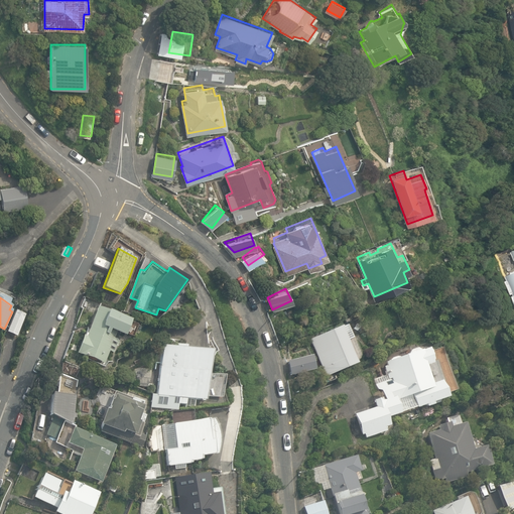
[(99,305),(88,335),(85,335),(79,351),(107,362),(112,349),(117,351),(121,339),(116,337),(118,331),(127,334),(133,317),(99,305)]
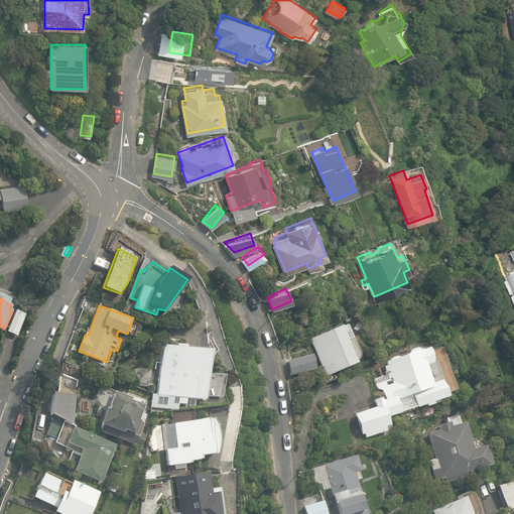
[(9,331),(19,335),(27,313),(17,309),(9,331)]
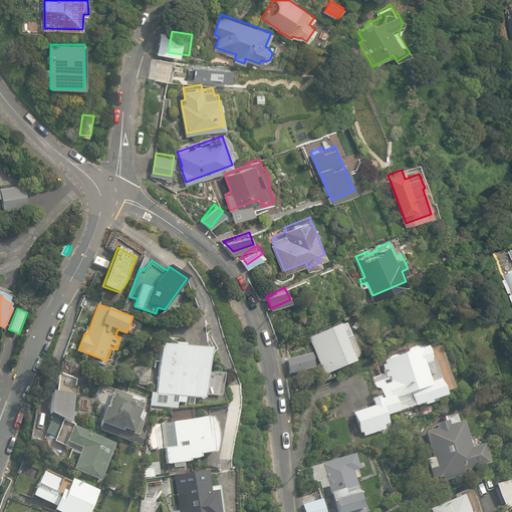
[(310,337),(325,373),(353,361),(344,338),(349,336),(343,323),(310,337)]
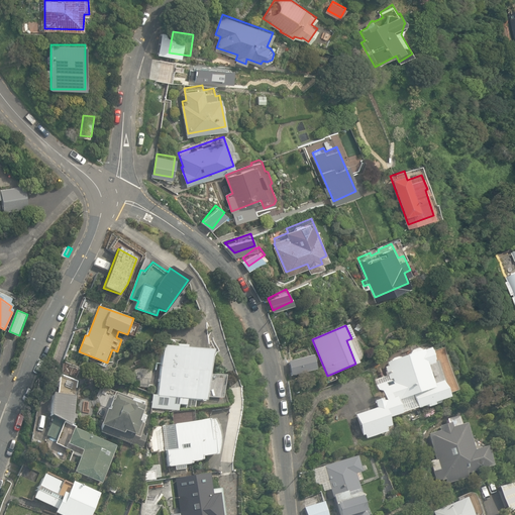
[(189,348),(190,343),(179,342),(179,345),(163,344),(159,394),(153,394),(151,406),(180,409),(181,403),(187,404),(187,405),(197,406),(198,399),(208,399),(208,396),(223,397),(225,375),(214,374),(213,379),(210,378),(212,350),(189,348)]
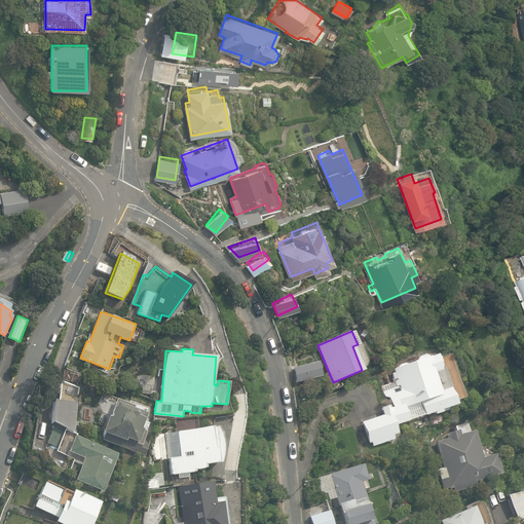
[(374,445),(394,438),(391,434),(396,433),(393,424),(425,414),(435,411),(436,414),(442,412),(441,409),(455,405),(450,389),(449,390),(451,386),(445,369),(443,367),(440,368),(436,353),(428,357),(424,353),(419,356),(417,360),(408,363),(404,362),(401,362),(399,366),(394,367),(395,371),(391,372),(395,381),(382,384),(386,397),(389,396),(394,408),(391,409),(390,407),(388,408),(387,405),(381,407),(383,414),(363,420),(370,441),(373,441),(374,445)]
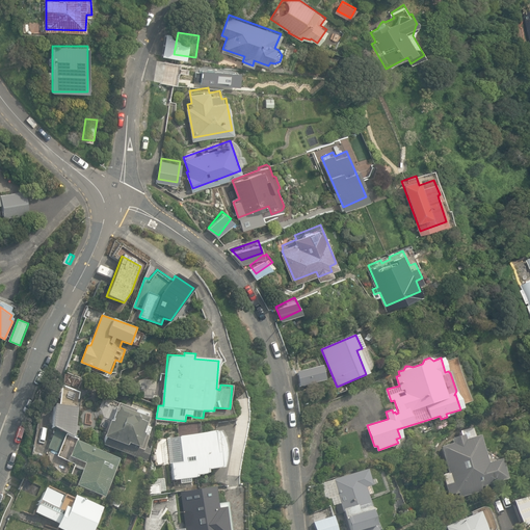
[(148,364),(139,367),(141,372),(150,368),(148,364)]
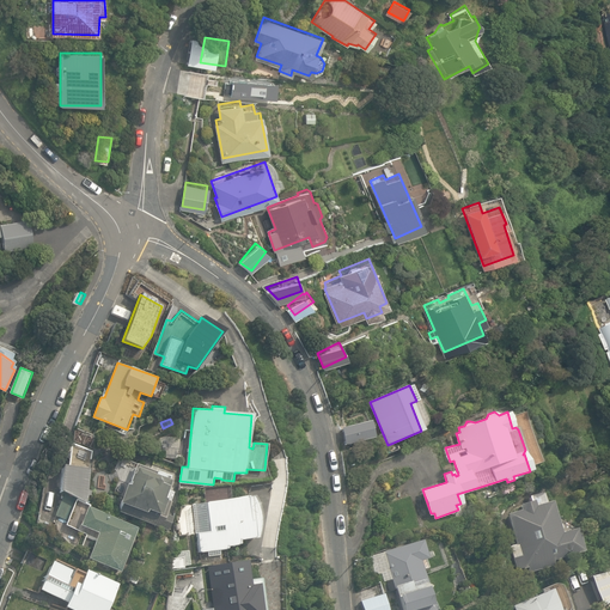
[(343,427),(347,444),(372,438),(368,422),(343,427)]
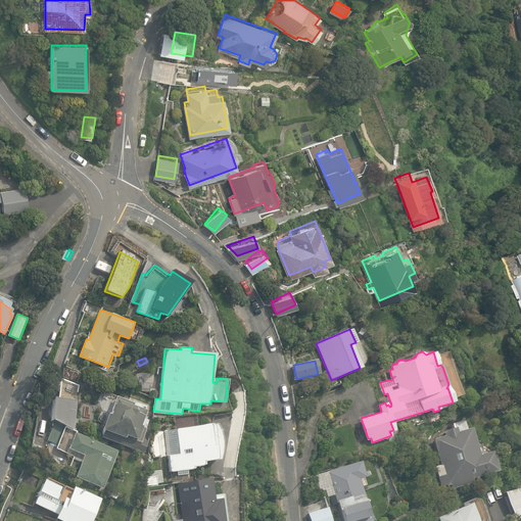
[(129,366),(131,371),(139,367),(136,362),(129,366)]
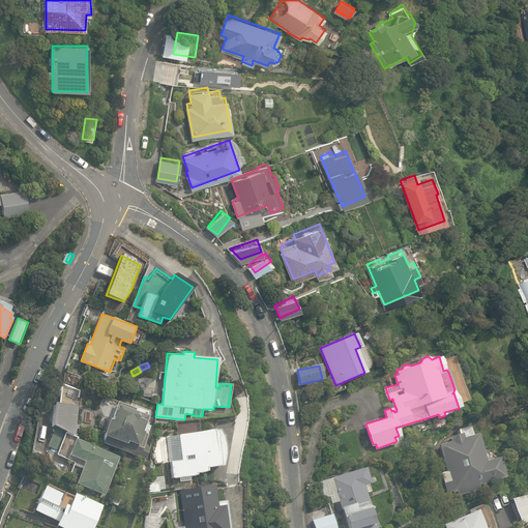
[(114,383),(118,378),(113,374),(109,379),(114,383)]
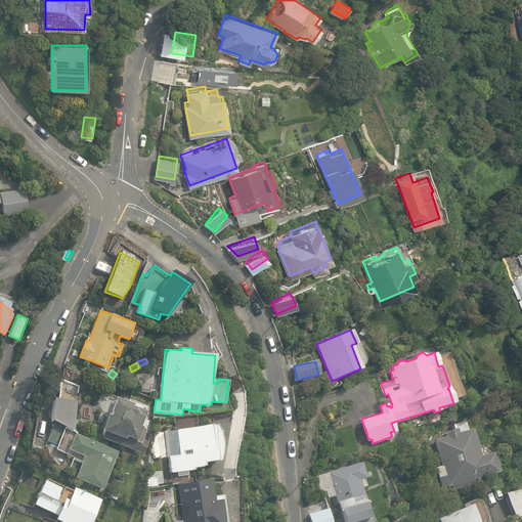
[(103,436),(145,451),(149,441),(143,439),(147,428),(140,426),(146,411),(134,406),(135,402),(119,396),(115,405),(114,404),(112,411),(113,411),(112,415),(110,414),(103,430),(105,431),(103,436)]
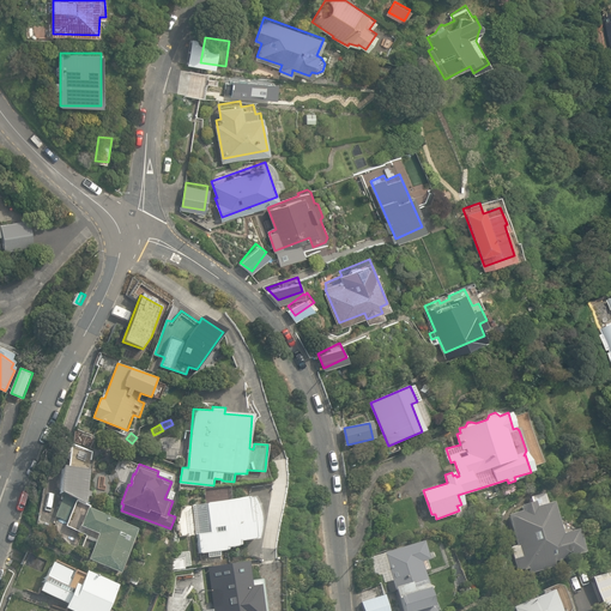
[(64,466),(61,491),(88,503),(89,495),(94,495),(94,489),(89,488),(91,469),(64,466)]
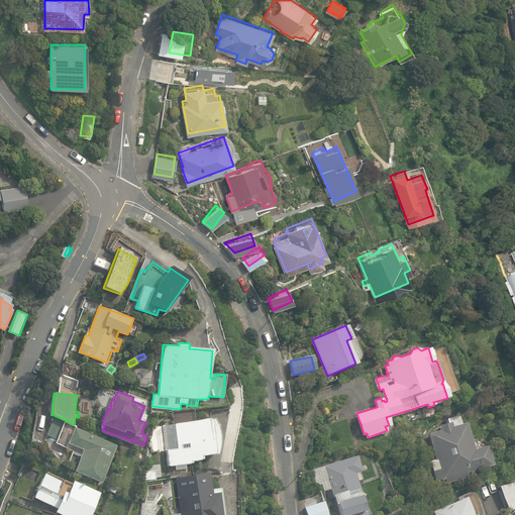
[(446,477),(447,482),(469,476),(468,472),(492,465),(486,445),(474,449),(467,422),(461,424),(458,414),(447,417),(449,422),(440,425),(441,429),(430,432),(437,458),(432,459),(437,480),(446,477)]
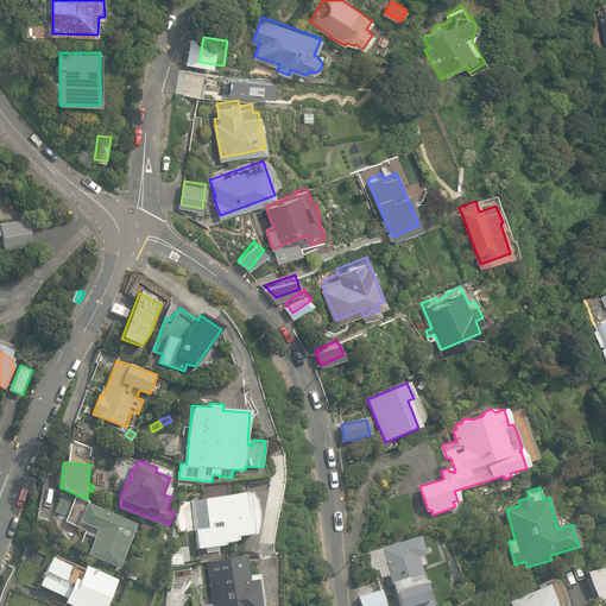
[(253,498),(251,492),(206,498),(209,526),(196,528),(200,548),(227,544),(227,543),(238,541),(238,537),(257,534),(258,529),(258,521),(258,513),(258,511),(259,499),(253,498)]
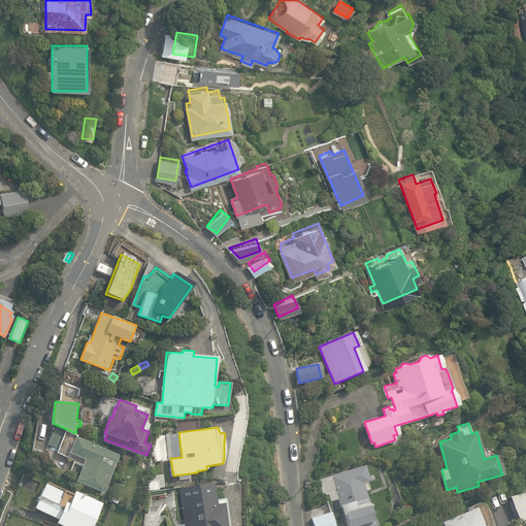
[(52,434),(48,444),(60,448),(63,437),(52,434)]
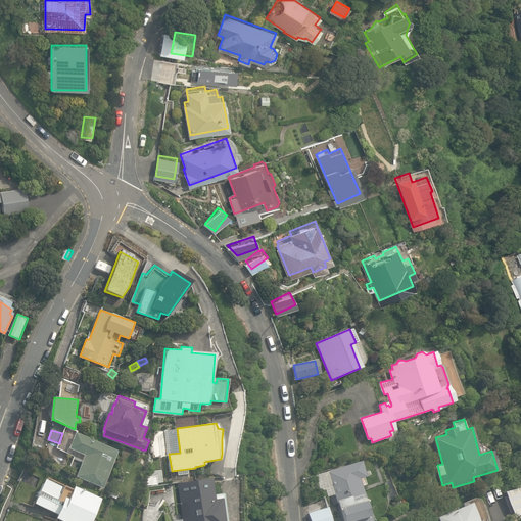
[(77,474),(104,486),(121,450),(77,430),(69,447),(85,455),(77,474)]
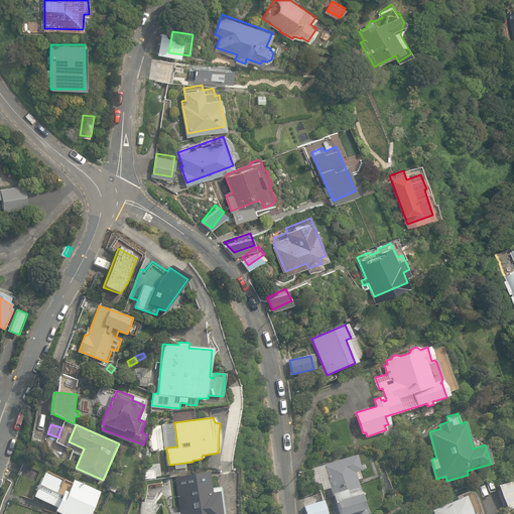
[(337,502),(339,513),(366,513),(354,472),(361,470),(357,455),(324,464),(330,487),(327,488),(330,498),(334,497),(335,503),(337,502)]
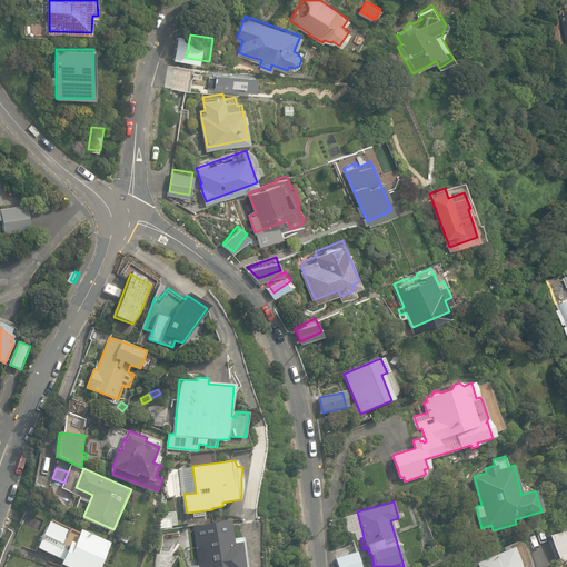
[(23,520),(42,529),(47,518),(28,510),(23,520)]
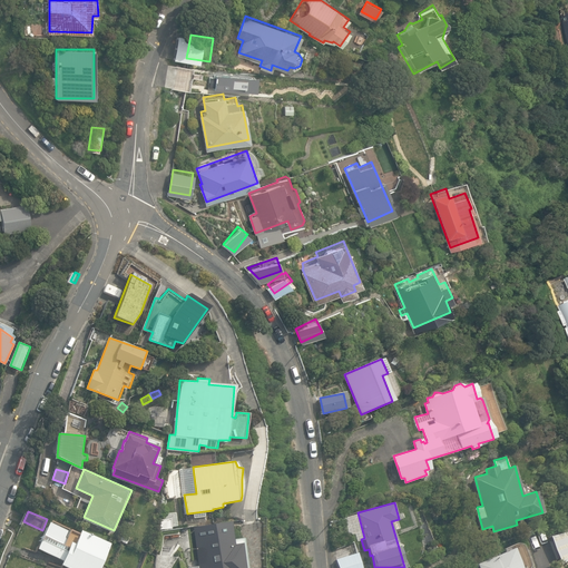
[(195,526),(199,567),(244,567),(242,542),(234,544),(231,521),(195,526)]
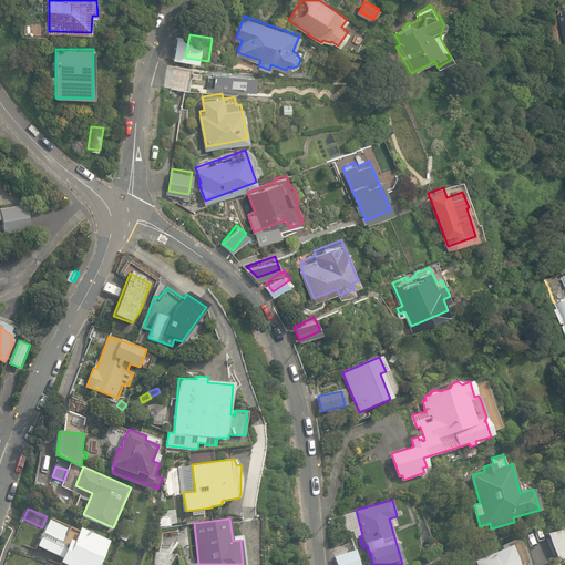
[(78,532),(49,520),(38,546),(63,556),(61,562),(70,564),(101,564),(111,540),(80,527),(78,532)]
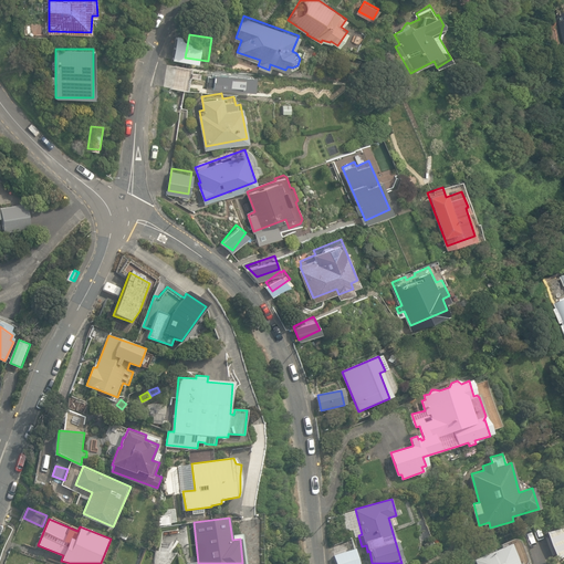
[(563,528),(547,532),(556,556),(563,552),(563,528)]
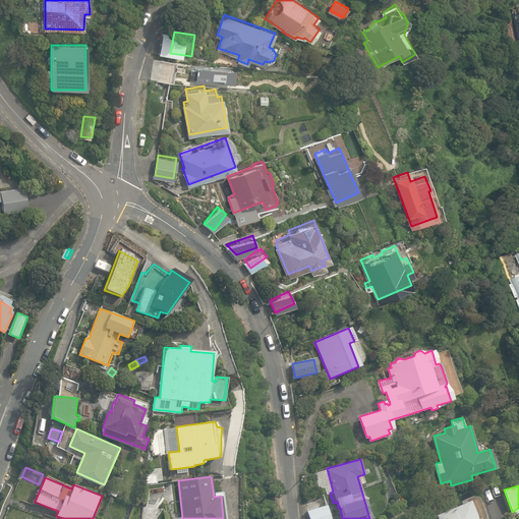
[(118,496),(120,489),(113,487),(111,494),(118,496)]
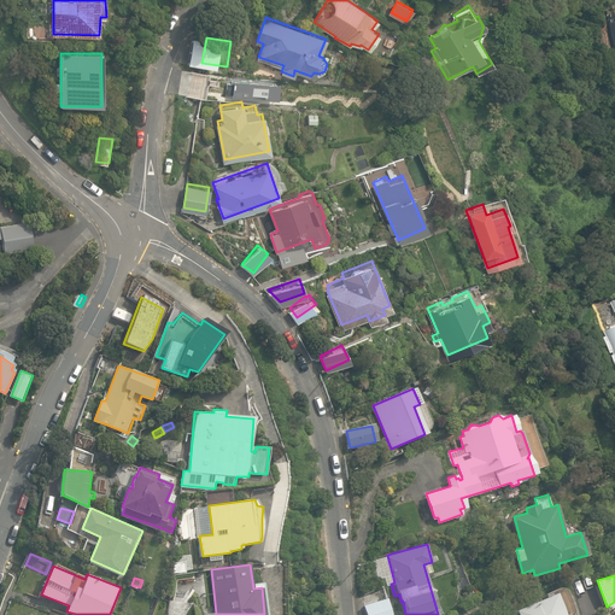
[(516,610),(517,614),(573,614),(574,611),(564,589),(560,589),(549,592),(550,596),(516,610)]
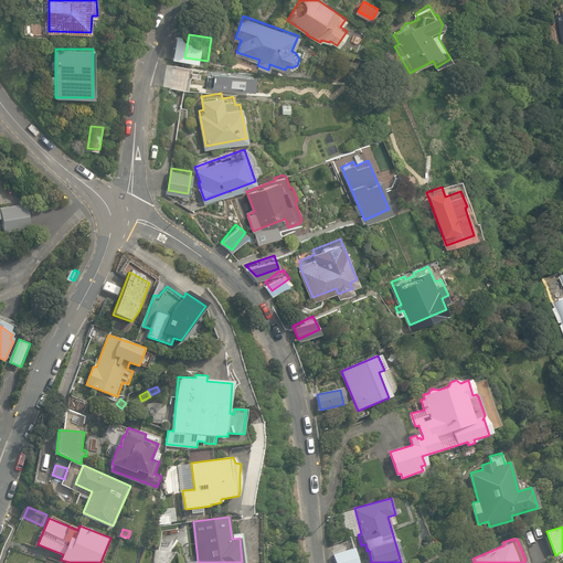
[(335,553),(337,562),(356,562),(352,549),(335,553)]
